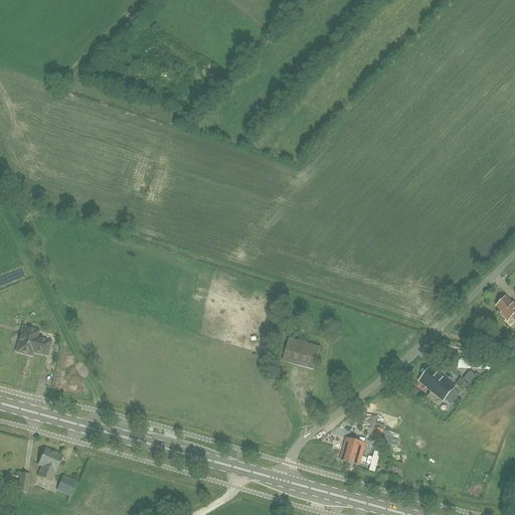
[(514,305),(513,304),(512,305),(506,299),(497,308),(502,313),(501,314),(507,320),(505,322),(510,328),(514,323),(514,305)]
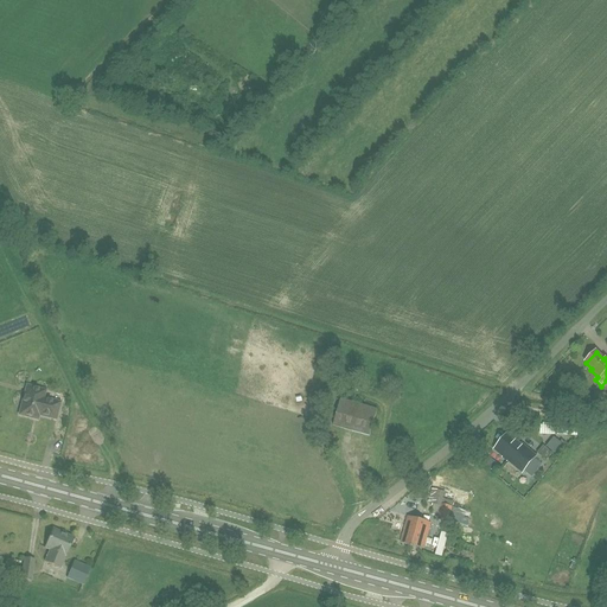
[(39,402),(42,396),(26,391),(20,416),(34,420),(36,415),(40,416),(44,403),(39,402)]
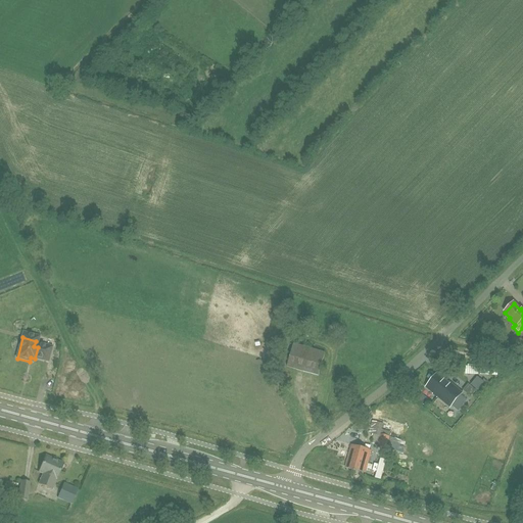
[(39,341),(36,341),(34,346),(38,347),(35,359),(49,363),(53,347),(38,344),(39,341)]
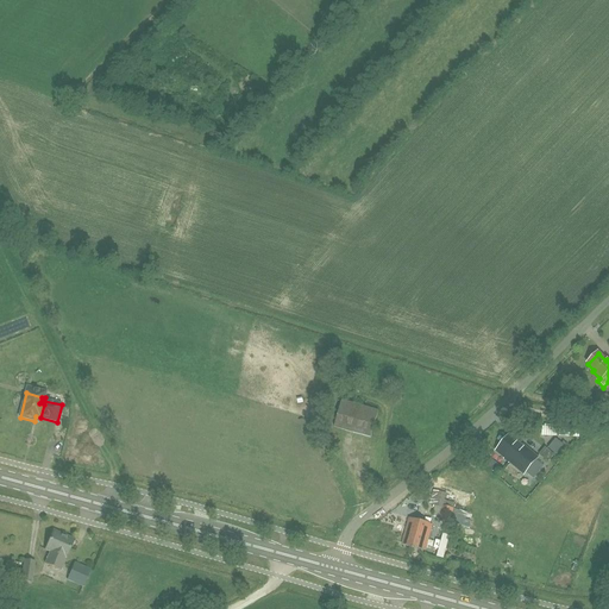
[(371,438),(378,412),(341,401),(334,428),(371,438)]
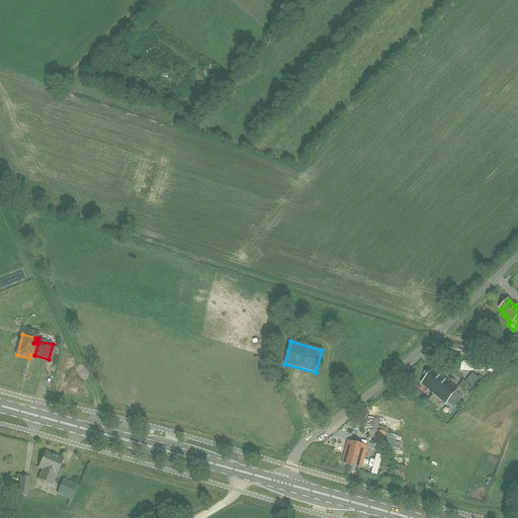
[(493,372),(494,363),(461,362),(460,371),(493,372)]
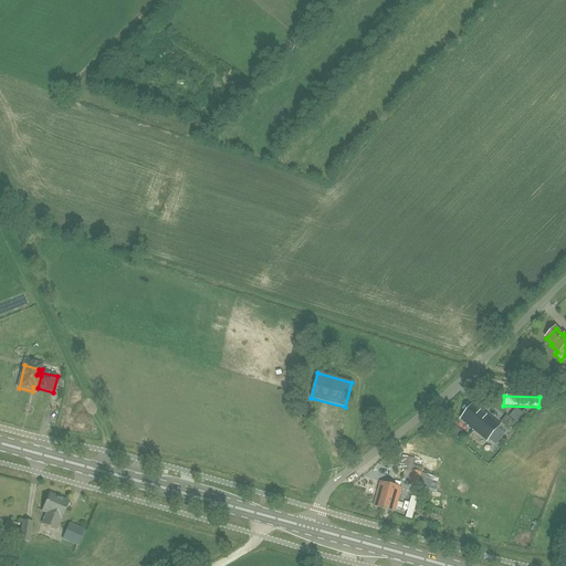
[(461,420),(488,441),(500,426),(474,405),(461,420)]
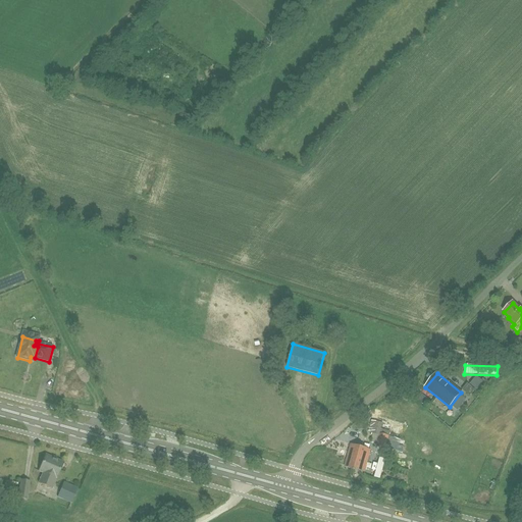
[(486,383),(477,376),(470,384),(479,392),(486,383)]
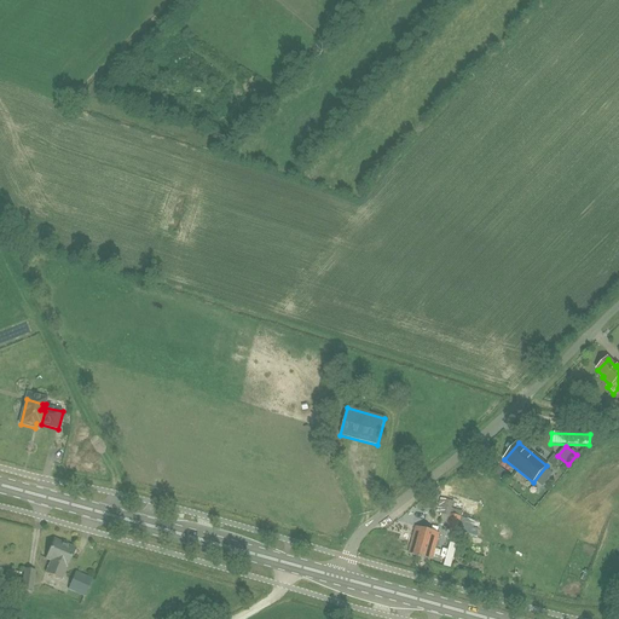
[(565,462),(555,455),(548,462),(557,470),(565,462)]
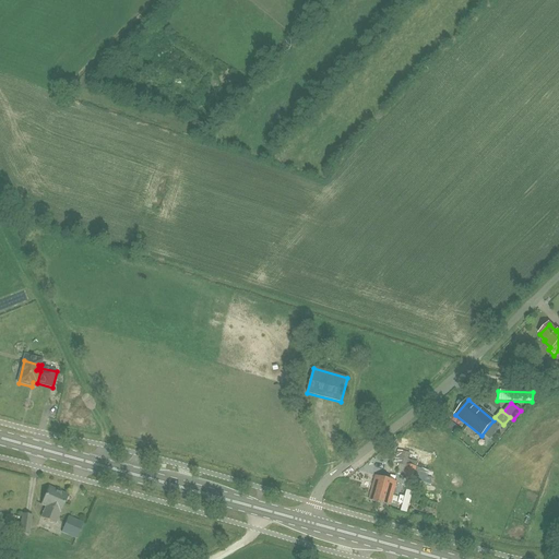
[(418,462),(396,456),(394,464),(399,465),(396,475),(403,477),(413,480),(419,482),(423,470),(416,467),(418,462)]
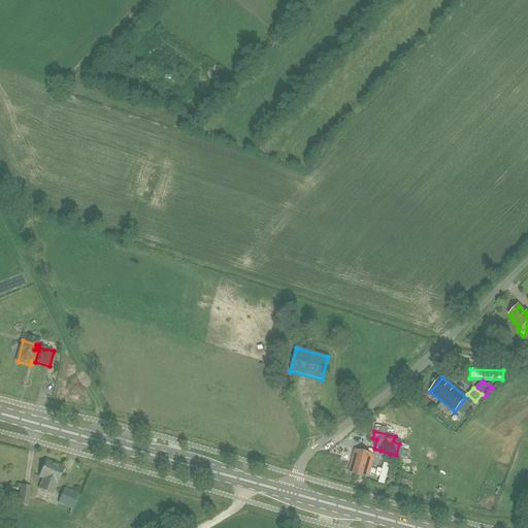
[(368,477),(374,456),(354,450),(349,472),(368,477)]
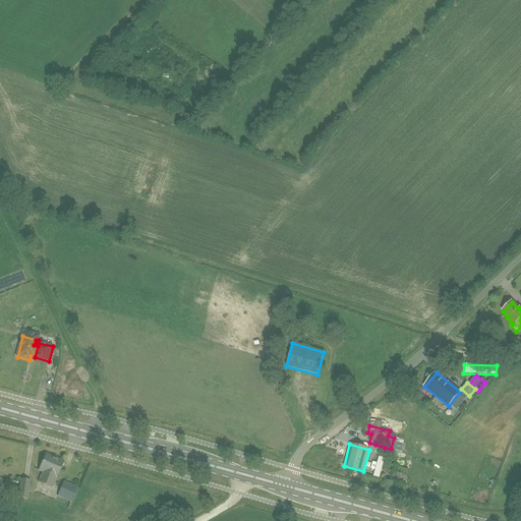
[(52,488),(63,462),(46,455),(39,470),(43,472),(38,482),(52,488)]
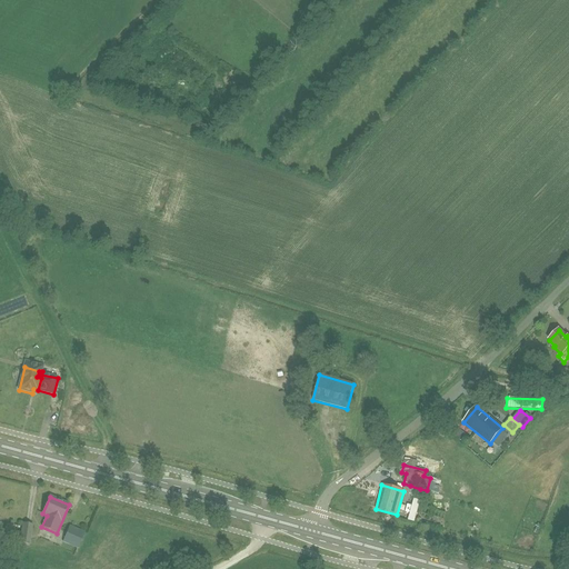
[(20,543),(30,545),(33,525),(23,523),(20,543)]
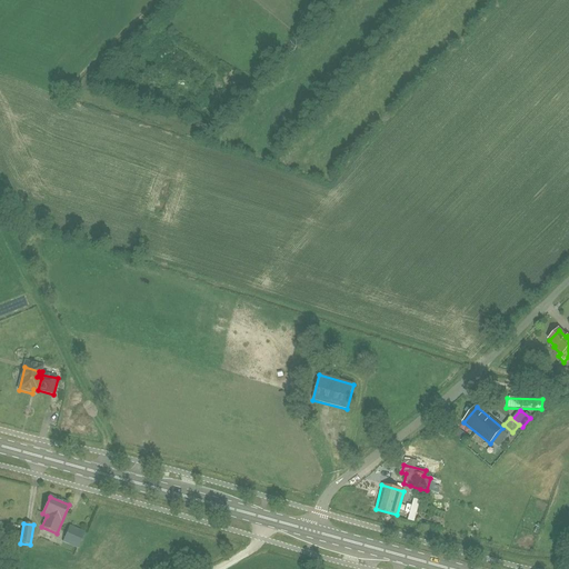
[(78,548),(85,532),(70,526),(63,542),(78,548)]
